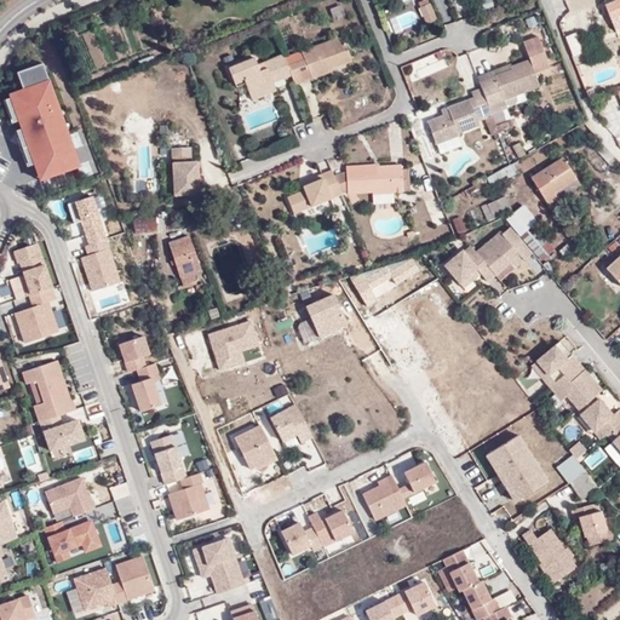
[(619,0),(614,0),(604,5),(614,28),(619,26),(619,0)]
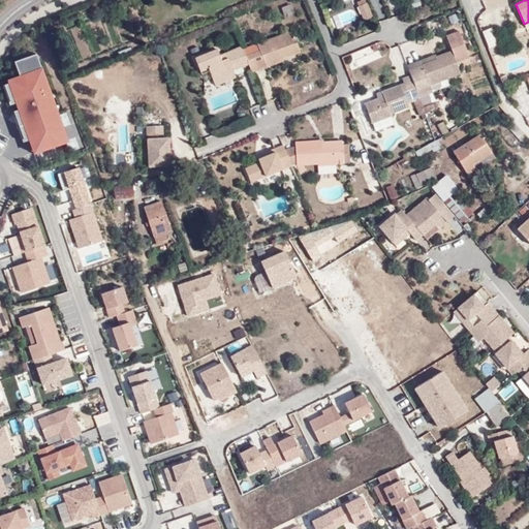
[(376,18),(371,3),(364,5),(369,20),(376,18)]
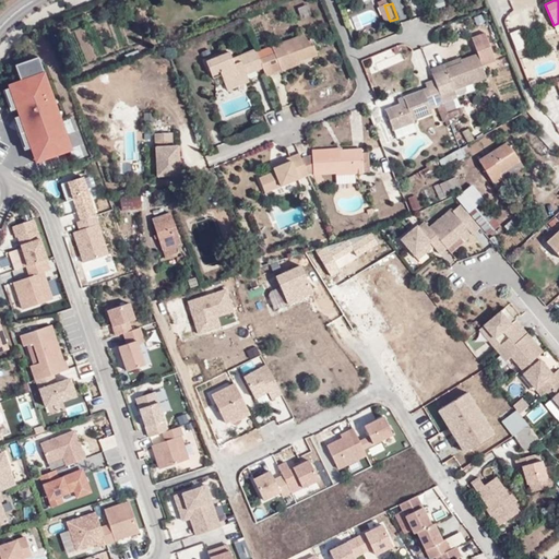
[(371,11),(353,15),(356,25),(373,22),(371,11)]
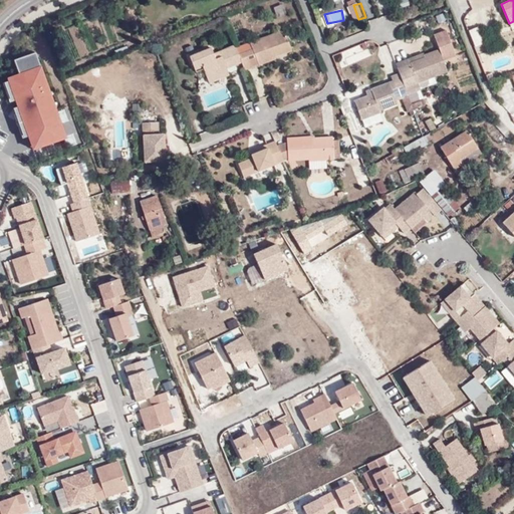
[(473,45),(482,42),(478,26),(469,28),(473,45)]
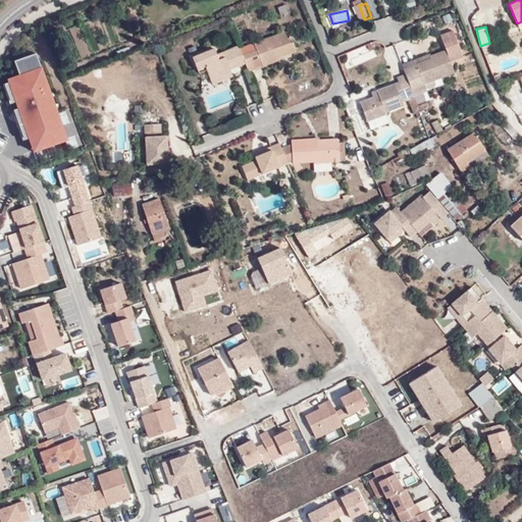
[(288,56),(285,53),(297,49),(289,28),(256,40),(259,47),(242,53),(246,63),(249,70),(288,56)]
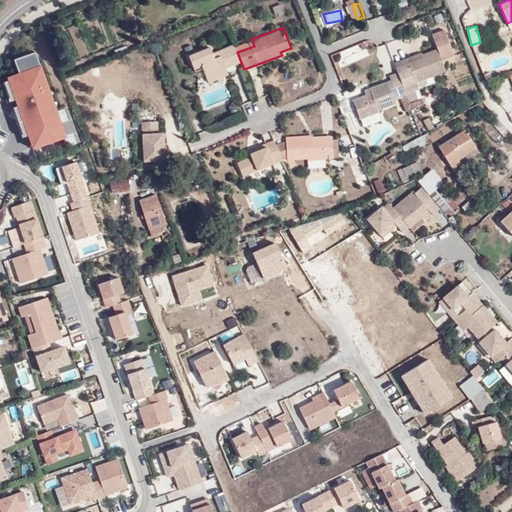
[(226,68),(241,62),(237,52),(234,45),(219,51),(221,55),(214,58),(212,54),(210,47),(190,54),(196,70),(204,67),(207,75),(226,68)]
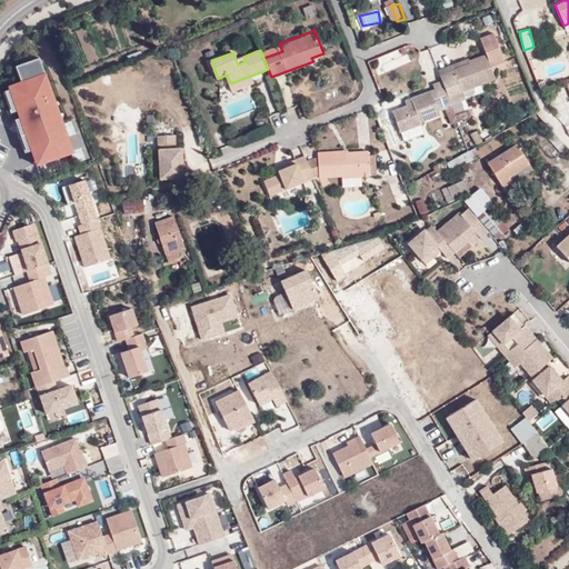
[(315,65),(326,60),(323,53),(311,58),(313,61),(315,65)]
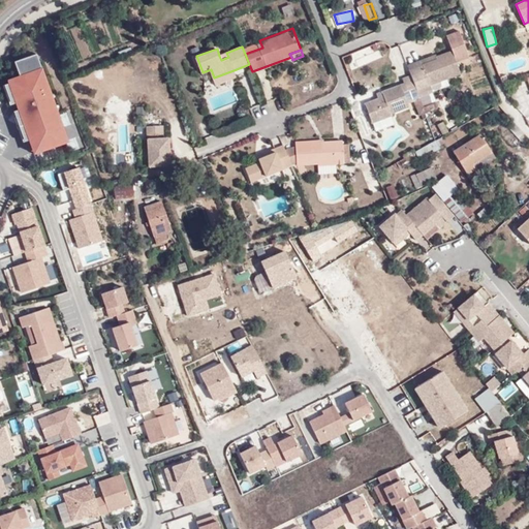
[(460,73),(452,51),(438,56),(439,58),(409,69),(411,74),(421,95),(433,91),(431,85),(446,79),(460,73)]
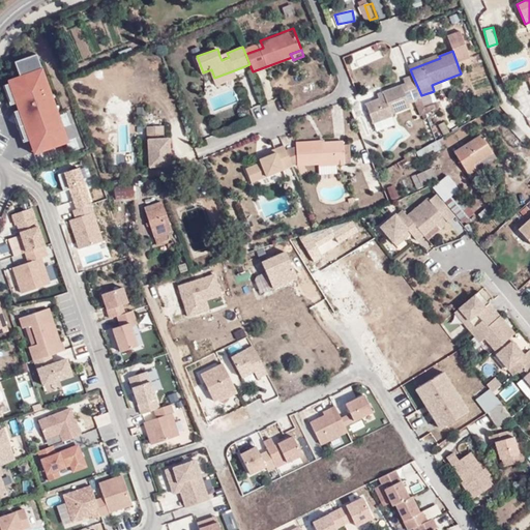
[(410,69),(440,58),(439,56),(438,55),(409,66),(410,69)]
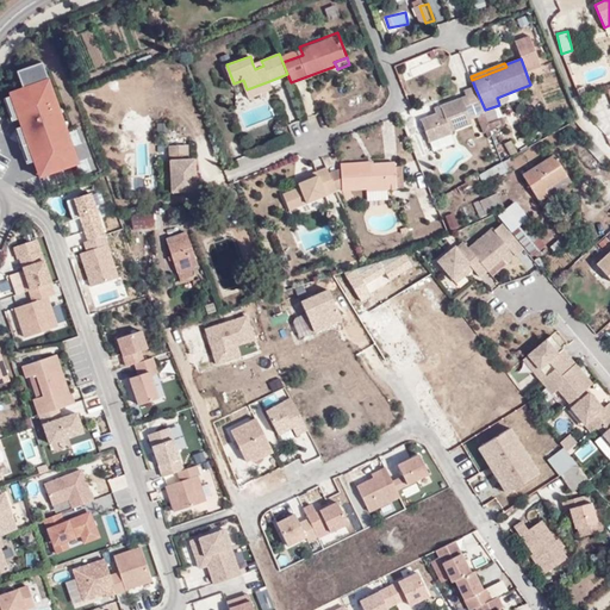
[(44,75),(7,89),(38,176),(78,162),(44,75)]
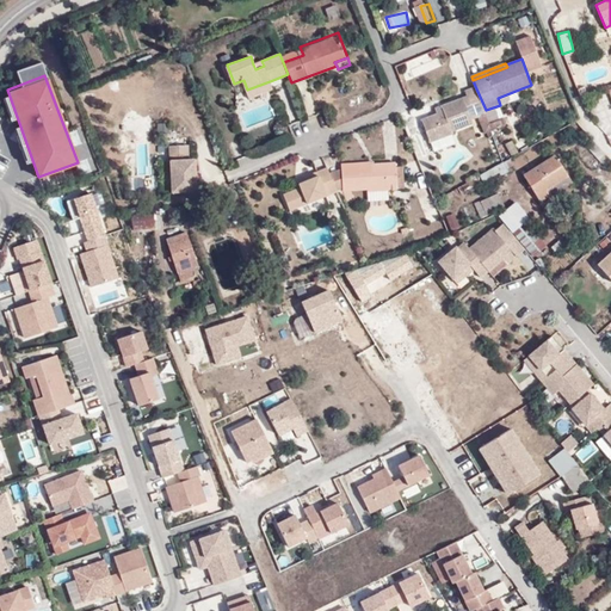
[(234,84),(238,93),(247,90),(244,80),(234,84)]
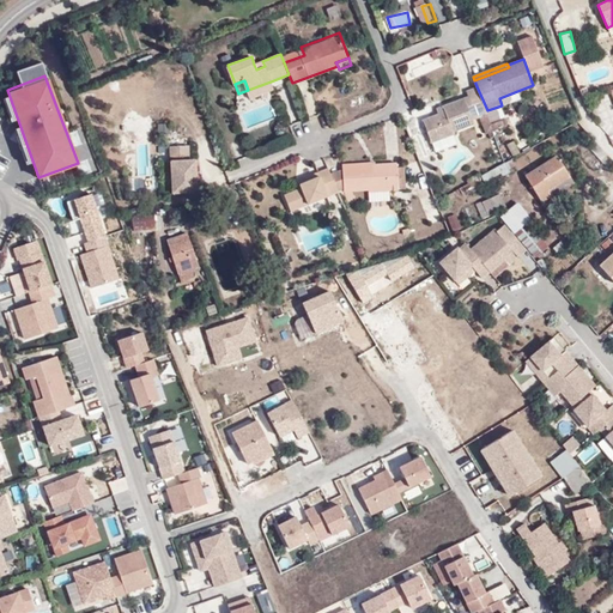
[(252,96),(273,87),(271,82),(248,90),(252,96)]
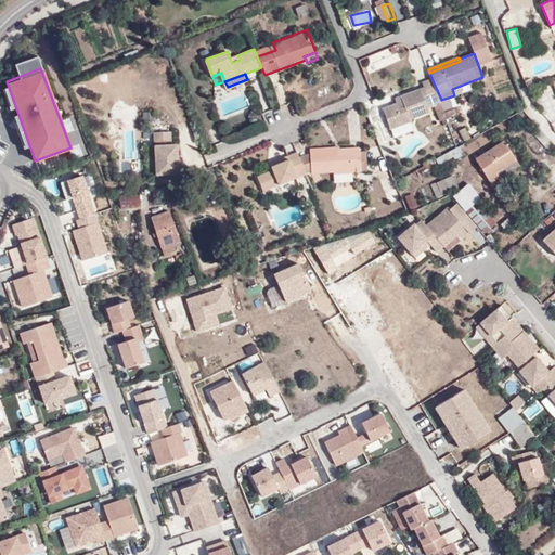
[(442,103),(441,100),(431,78),(424,81),(426,87),(396,98),(398,103),(384,108),(391,128),(411,120),(410,119),(430,111),(429,107),(435,105),(442,103)]
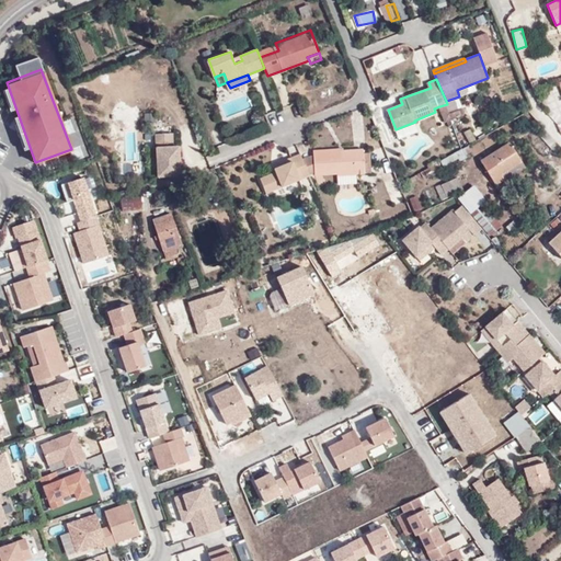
[(459,96),(477,90),(473,83),(457,90),(459,96)]
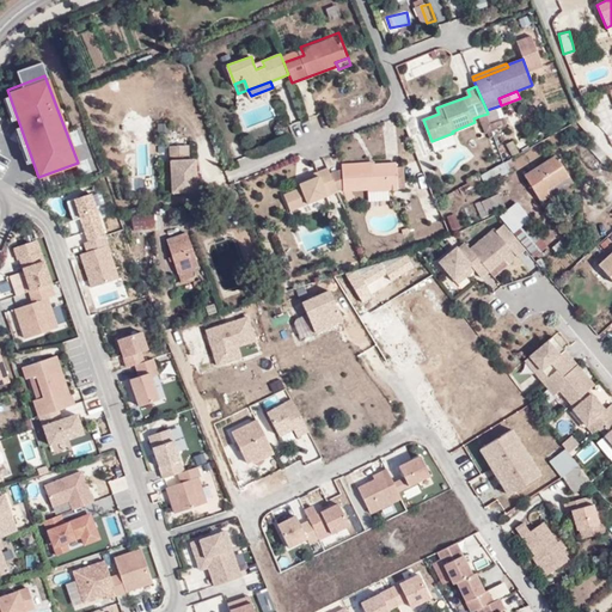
[(487,133),(494,130),(488,114),(479,116),(487,133)]
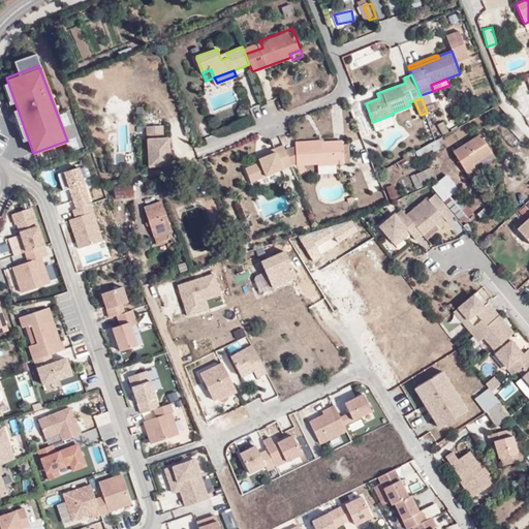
[(147,115),(147,106),(136,107),(137,115),(147,115)]
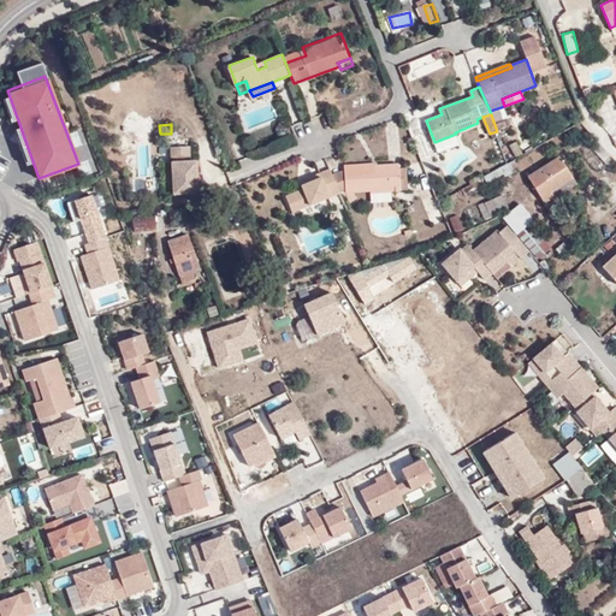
[(188,147),(172,148),(175,193),(200,191),(199,160),(189,160),(188,147)]
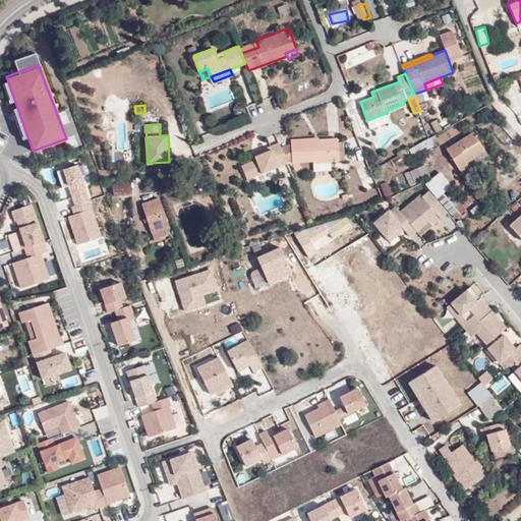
[(466,164),(485,151),(473,132),(447,150),(461,172),(469,167),(466,164)]
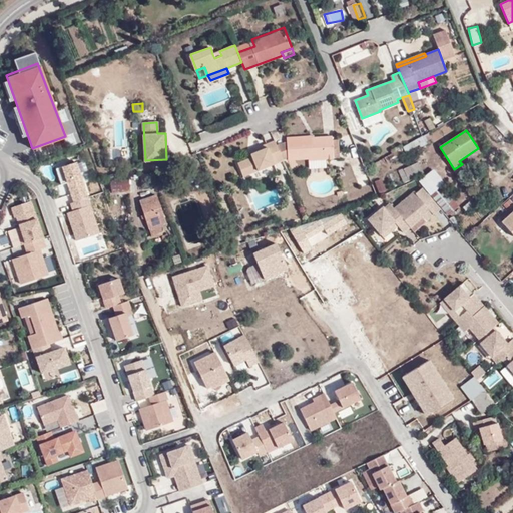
[(287,138),(287,141),(276,145),(280,154),(282,159),(288,157),(289,160),(309,159),(310,166),(326,165),(326,159),(333,158),(331,140),(331,136),(310,138),(309,136),(287,138)]
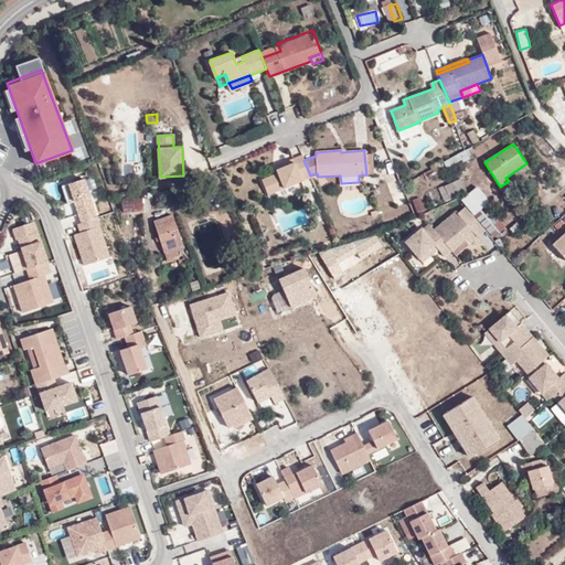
[(300,180),(310,177),(310,176),(308,170),(304,160),(301,153),(291,157),(292,160),(276,167),(278,172),(262,179),(268,193),(284,187),(300,180)]
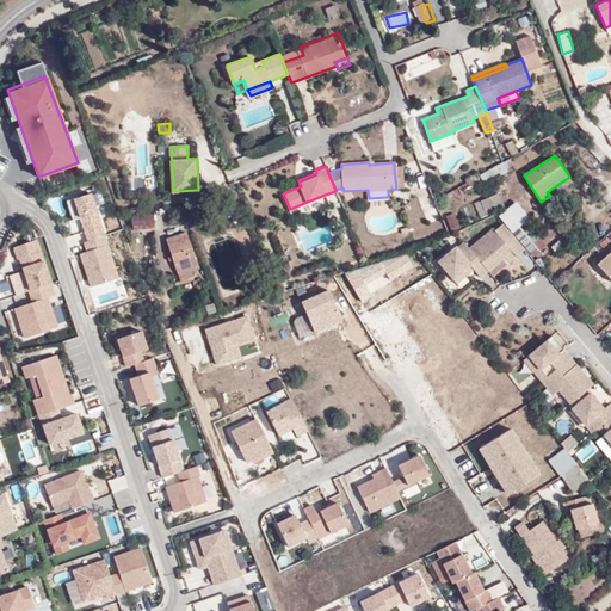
[(90,190),(72,196),(79,216),(96,210),(90,190)]
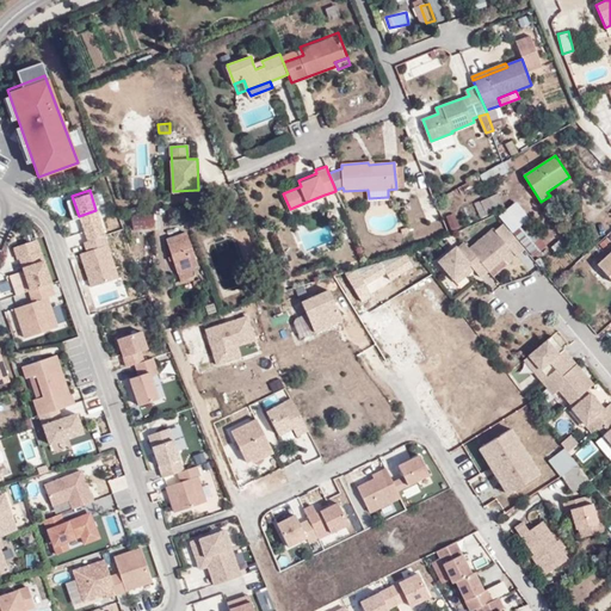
[(487,215),(498,210),(492,196),(481,202),(487,215)]
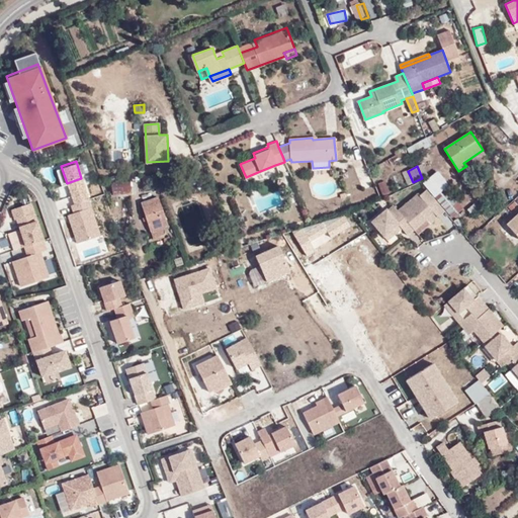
[(81,178),(67,183),(75,206),(89,200),(81,178)]
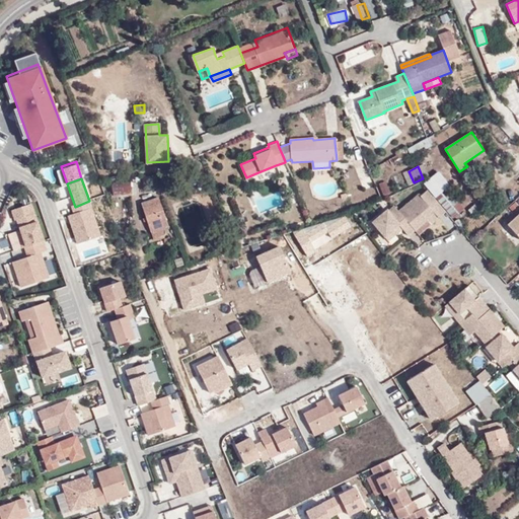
[(113,196),(132,193),(130,180),(110,182),(113,196)]
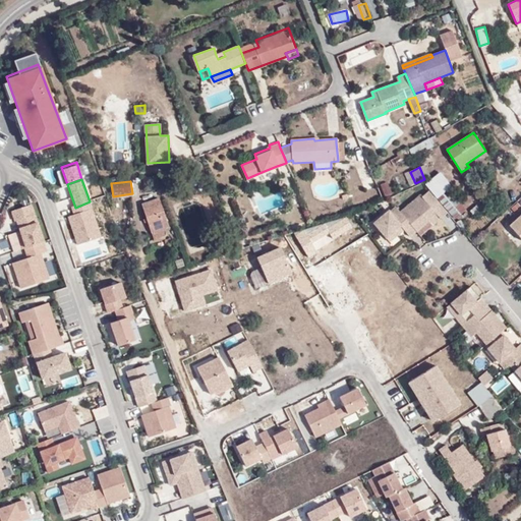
[(379,197),(380,206),(392,204),(388,182),(381,183),(384,197),(379,197)]
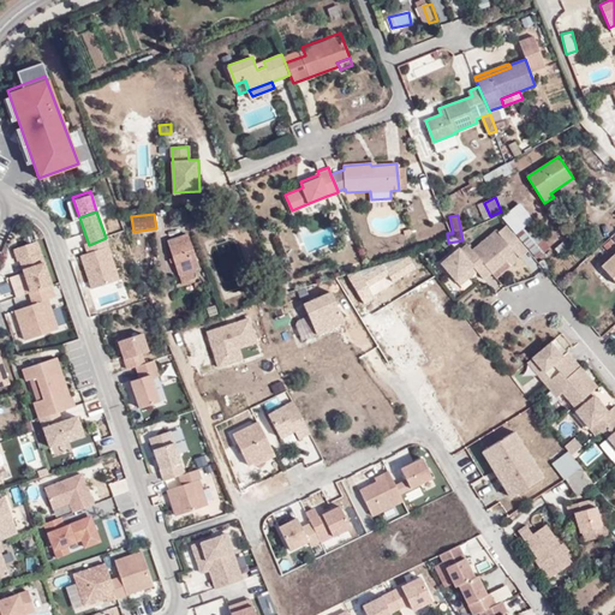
[(527,224),(515,234),(537,258),(549,248),(527,224)]
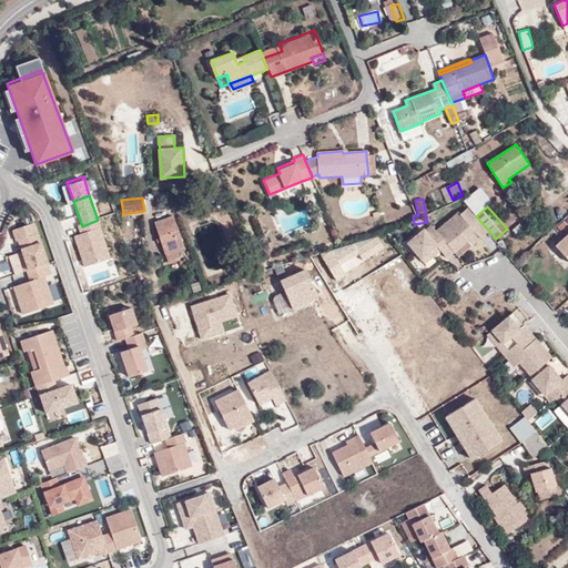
[(459,214),(457,212),(435,230),(453,252),(468,239),(473,243),(487,231),(467,208),(459,214)]
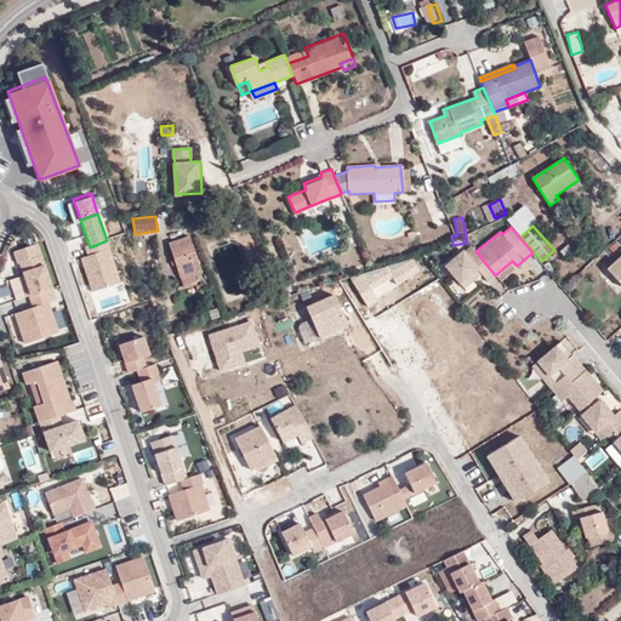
[(194,273),(200,271),(188,237),(170,244),(184,285),(197,280),(194,273)]
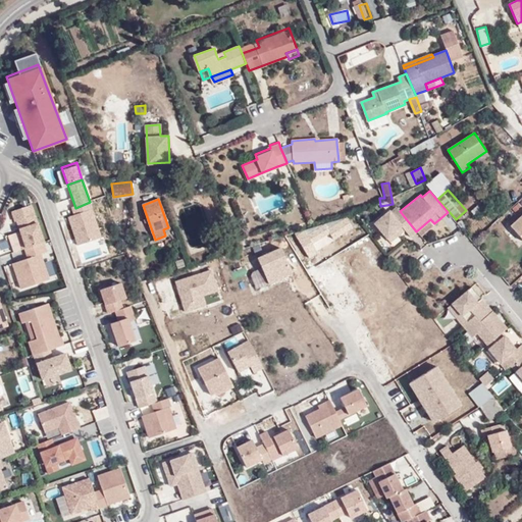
[(65,212),(77,244),(101,237),(90,202),(75,208),(65,212)]
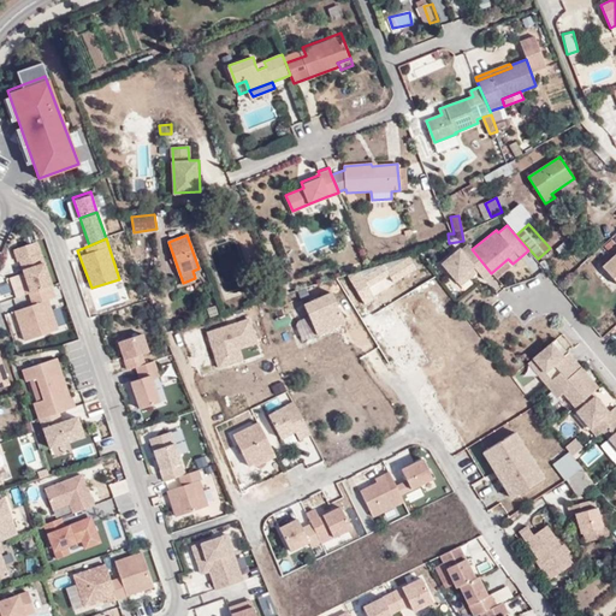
[(137,238),(136,249),(147,249),(147,238),(137,238)]
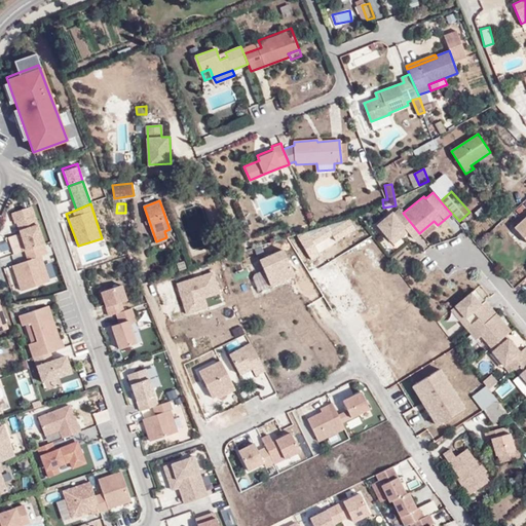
[(33,205),(11,212),(19,232),(8,236),(11,254),(24,250),(44,242),(33,205)]
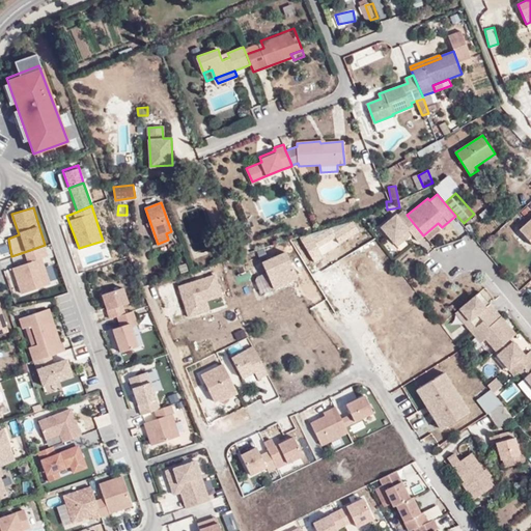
[(417,241),(423,235),(407,215),(401,210),(396,214),(396,213),(381,225),(393,241),(407,229),(410,232),(417,241)]
